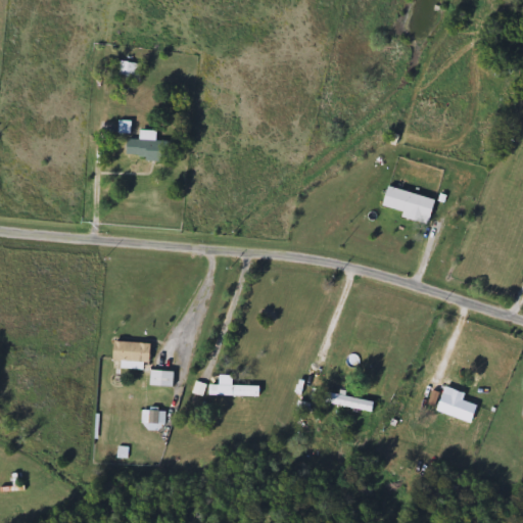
[(143,64),(141,83),(113,80),(115,61),(143,64)]
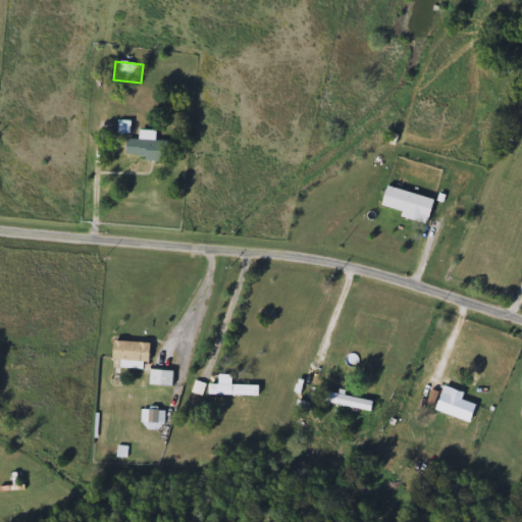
[(156,131),(155,141),(172,142),(171,160),(125,158),(126,140),(139,141),(140,129),(156,131)]
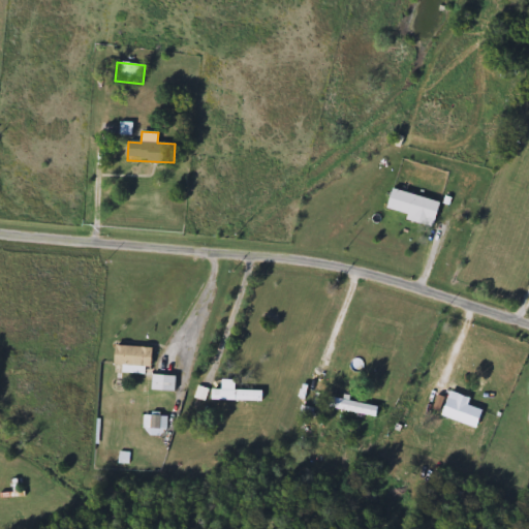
[(408,215),(386,210),(392,189),(440,201),(433,227),(406,221),(408,215)]
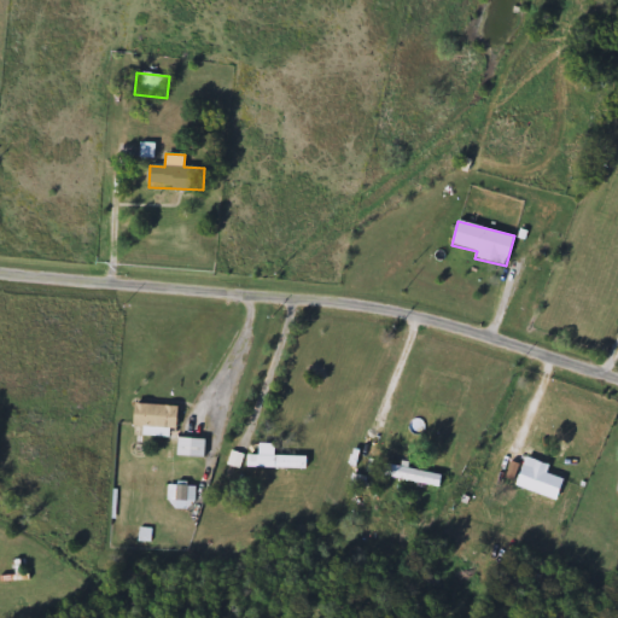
[(165,430),(164,436),(143,435),(144,427),(130,426),(132,404),(178,407),(176,430),(165,430)]
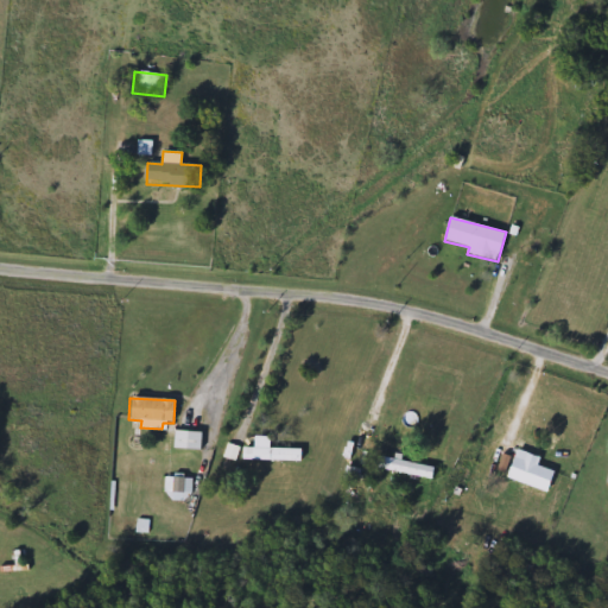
[(201,432),(201,449),(175,449),(175,432),(201,432)]
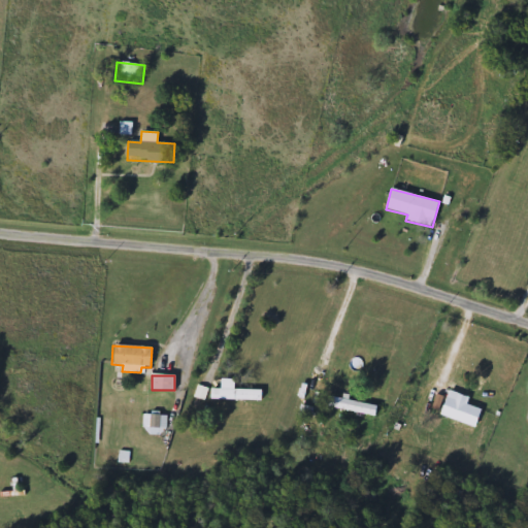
[(261,400),(210,400),(210,390),(261,390),(261,400)]
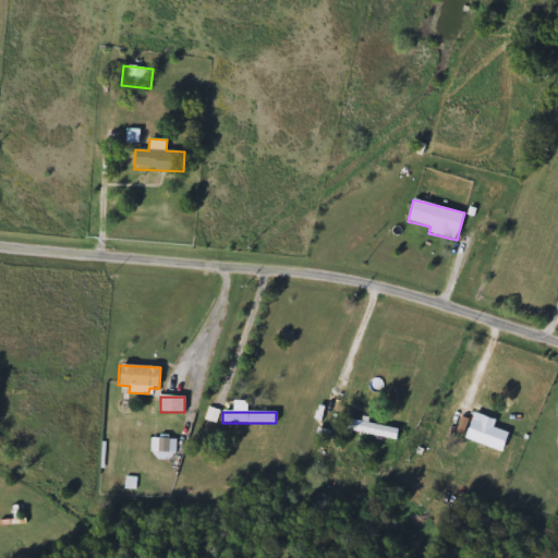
[(495,421),(493,427),(510,434),(504,452),(468,440),(476,414),(495,421)]
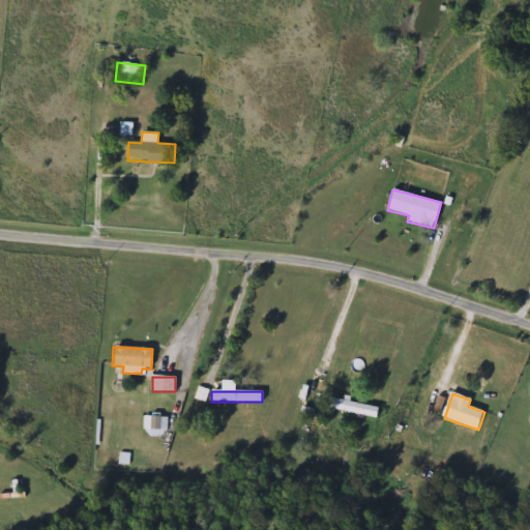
[(379,419),(330,407),(332,398),(381,409),(379,419)]
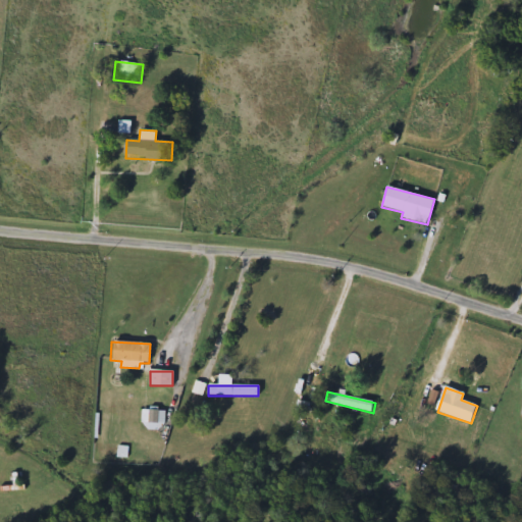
All buildings are outlined.
